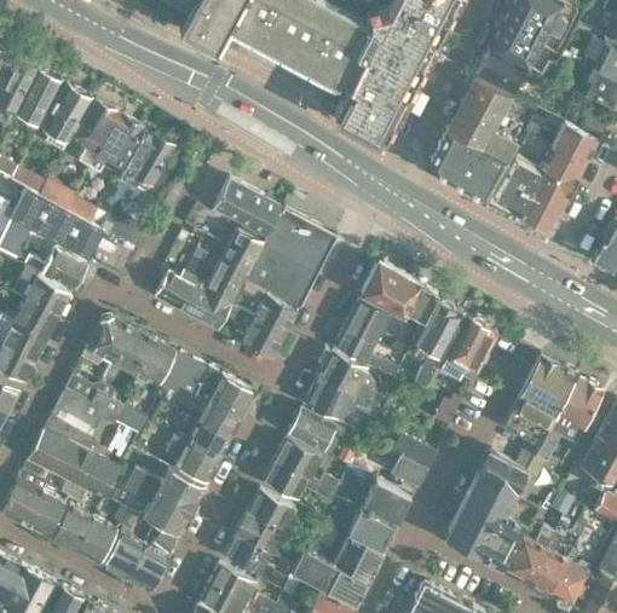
[(177,0),(190,7),(180,24),(180,25),(201,36),(217,45),(226,27),(231,29),(270,50),(339,86),(339,87),(342,80),(341,80),(356,56),(353,55),(353,53),(357,48),(368,27),(367,25),(368,23),(324,0),(177,0)]
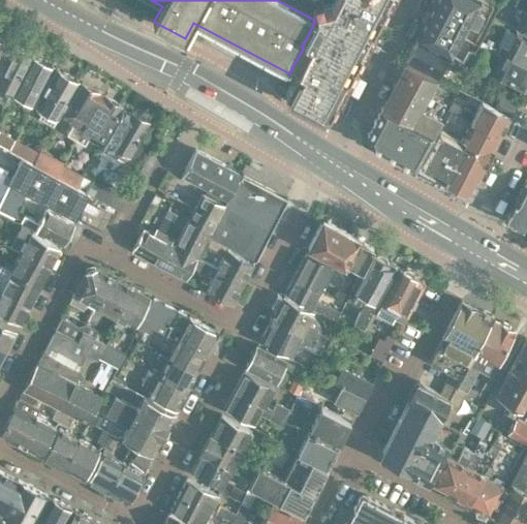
[(297,78),(286,97),(303,105),(302,111),(314,112),(330,120),(331,120),(338,104),(339,105),(344,95),(349,85),(348,85),(355,71),(364,57),(369,47),(374,37),(374,36),(380,25),(382,21),(384,18),(384,17),(388,10),(393,2),(393,1),(393,0),(337,0),(336,2),(333,8),(332,8),(327,10),(323,1),(313,4),(316,14),(314,20),(313,22),(314,23),(305,41),(302,45),(302,47),(304,48),(291,68),(292,68),(300,72),(297,78)]
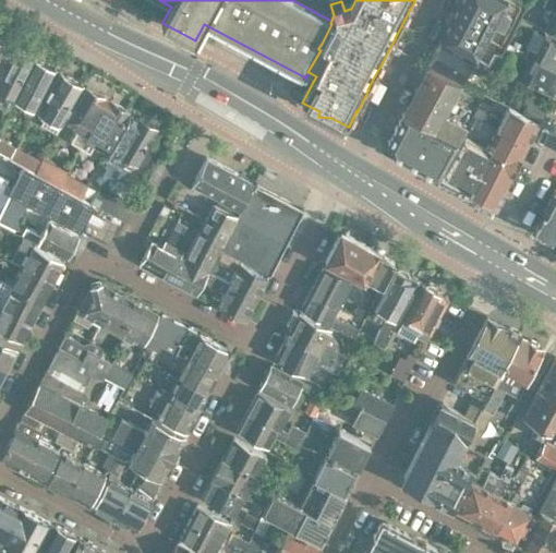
[(466,0),(463,5),(507,28),(510,21),(499,14),(505,3),(506,2),(500,0),(466,0)]
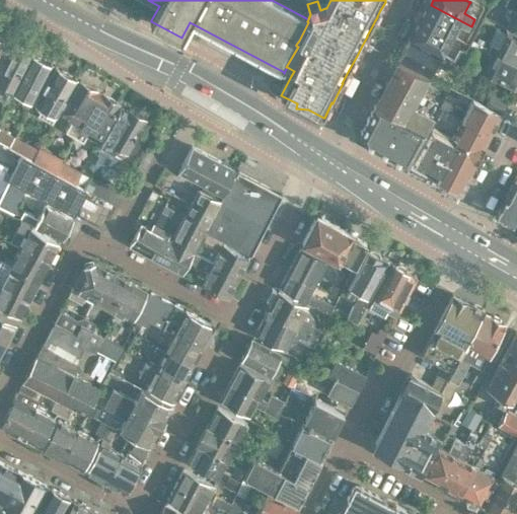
[(511,0),(507,8),(516,13),(516,18),(510,30),(516,33),(516,2),(513,0),(511,0)]
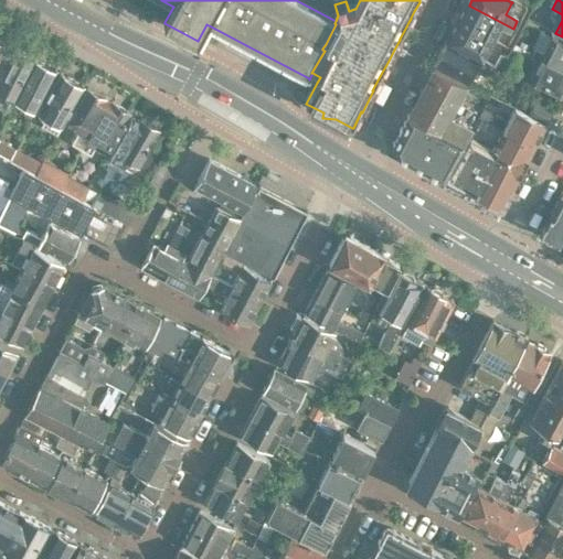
[(459,24),(458,24),(491,42),(491,41),(498,30),(509,36),(513,29),(469,6),(459,24)]
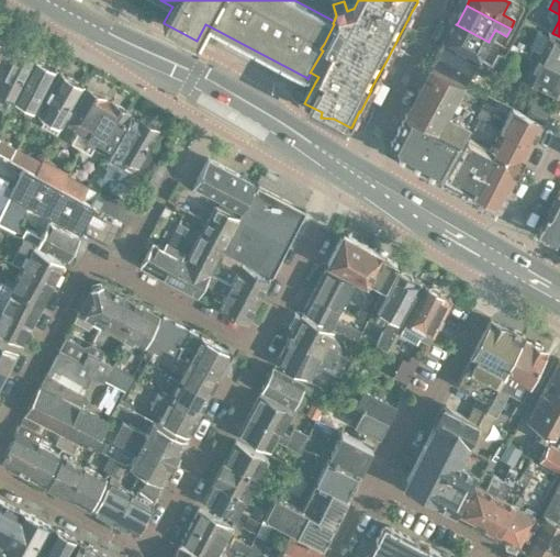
[(447,43),(446,44),(479,60),(489,42),(456,24),(456,25),(447,43)]
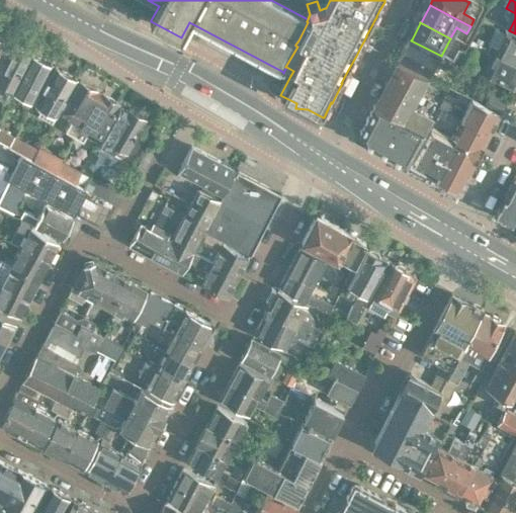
[(478,36),(474,45),(482,49),(486,41),(478,36)]
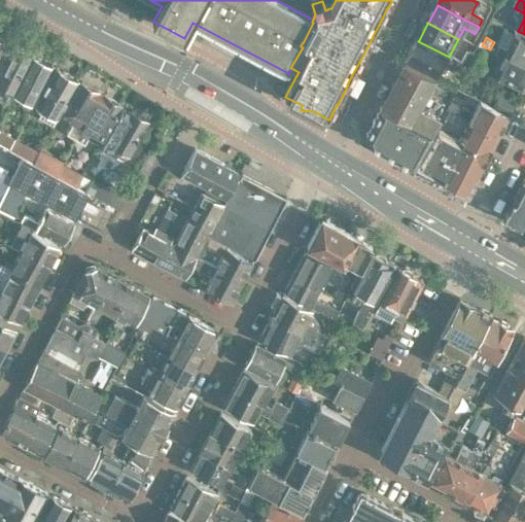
[(500,50),(498,54),(524,68),(524,42),(516,38),(508,54),(500,50)]
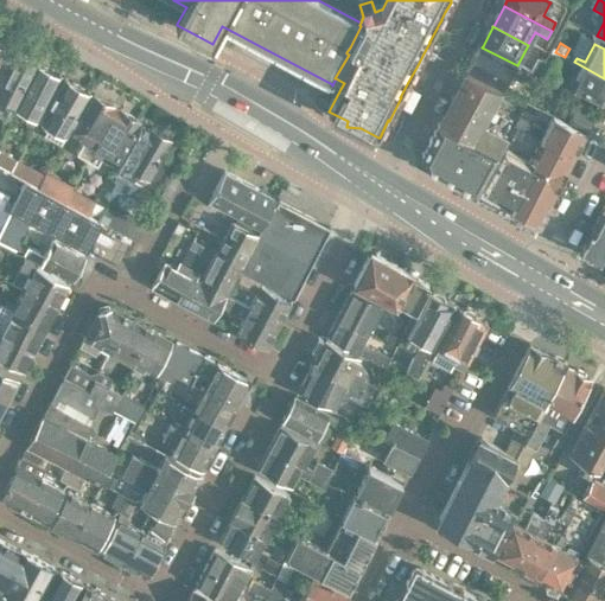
[(0,76),(13,53),(0,46),(0,76)]
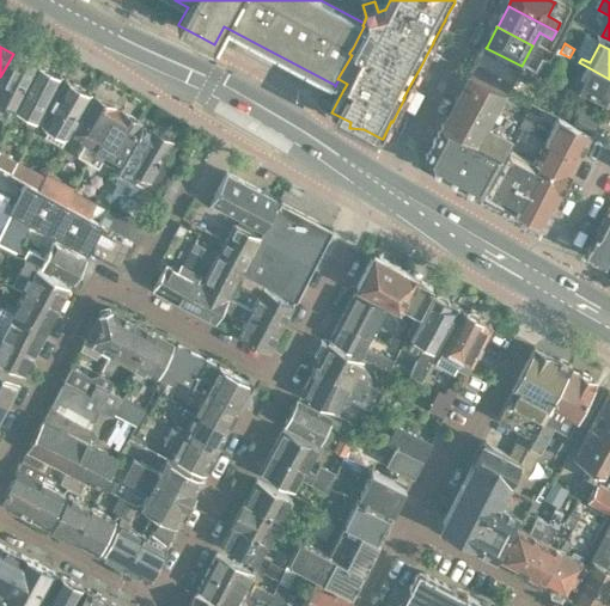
[(486,48),(473,74),(508,93),(517,79),(541,92),(548,80),(523,67),(486,48)]
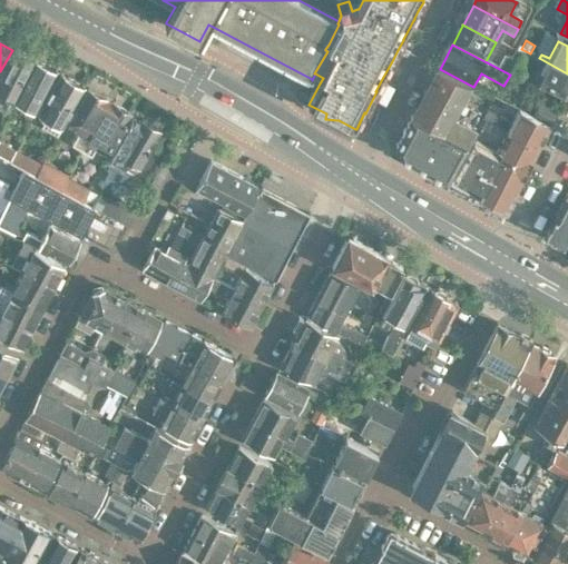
[(530,53),(521,49),(518,56),(519,57),(510,73),(519,79),(527,63),(526,62),(530,53)]
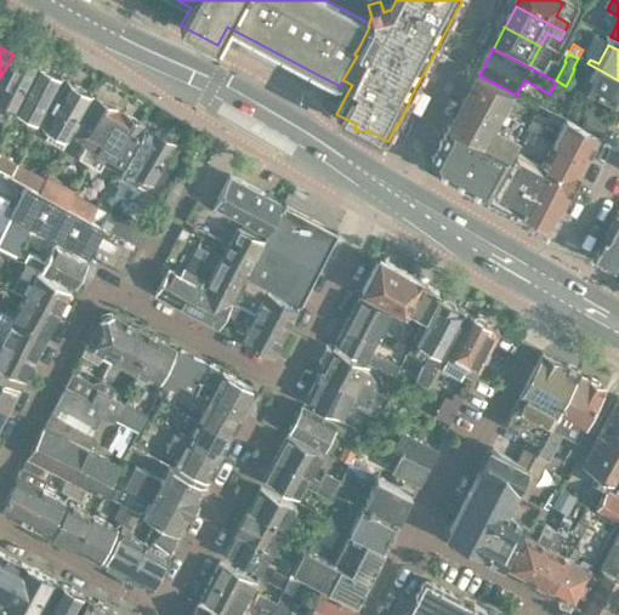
[(39,69),(13,55),(0,78),(0,120),(9,125),(39,69)]
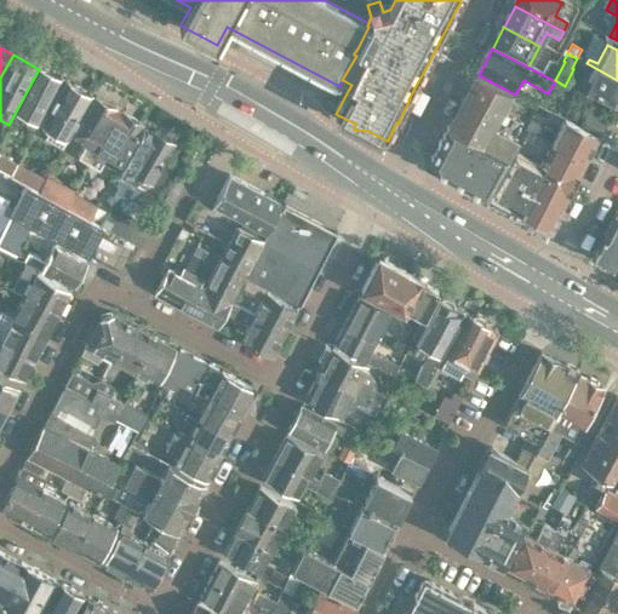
[(550,63),(543,75),(551,79),(558,67),(550,63)]
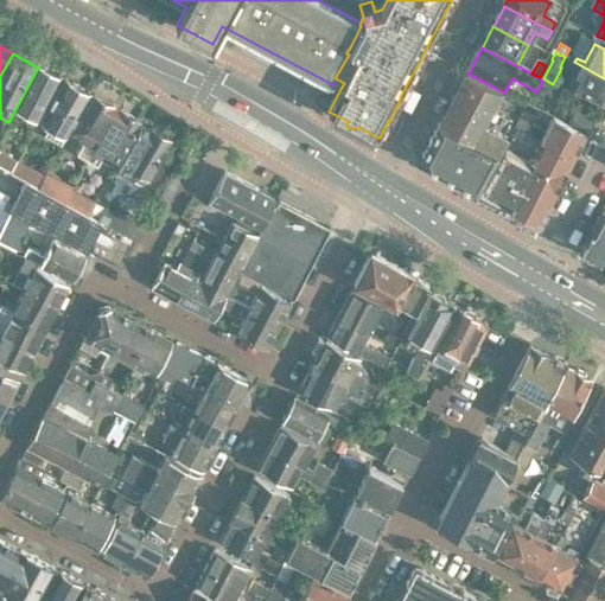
[(604,78),(574,62),(572,66),(580,71),(571,90),(604,108),(604,78)]
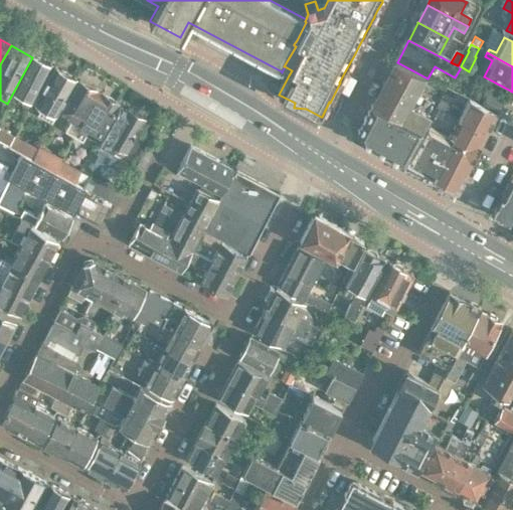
[(14,93),(34,104),(53,69),(34,58),(14,93)]
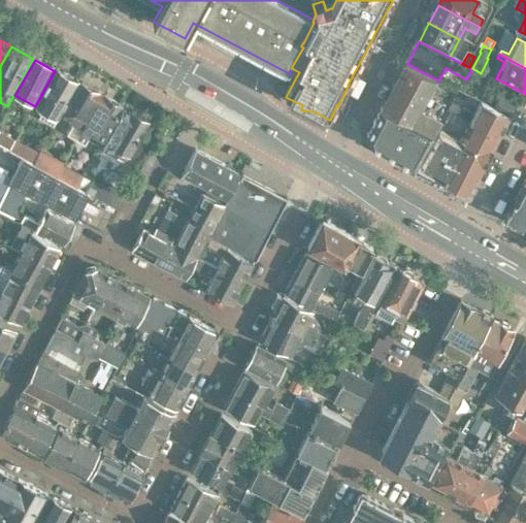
[(383,110),(411,125),(432,136),(458,91),(407,65),(383,110)]
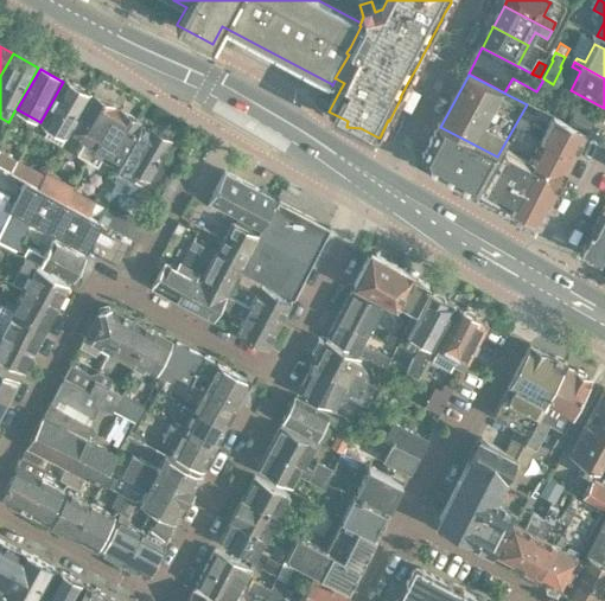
[(68,84),(43,126),(51,130),(45,141),(63,151),(93,98),(68,84)]
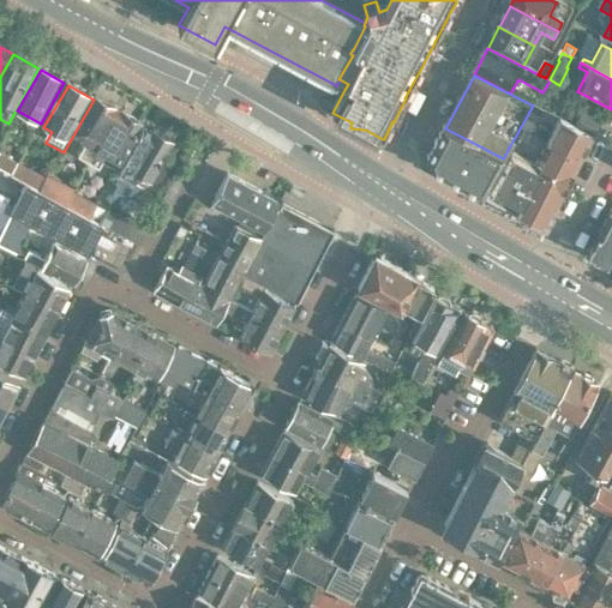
[(82,161),(91,167),(121,115),(97,102),(76,139),(89,148),(82,161)]
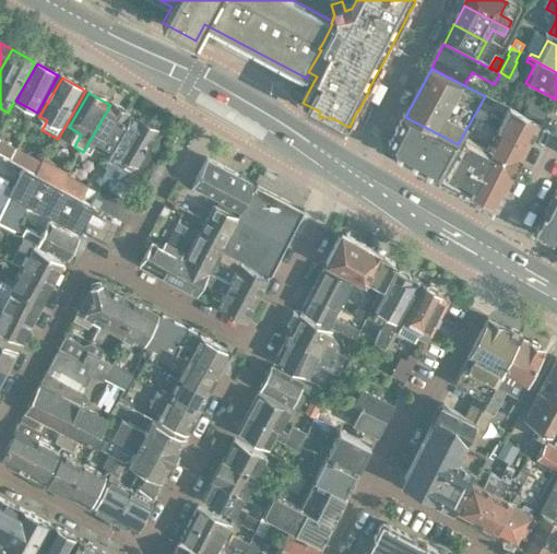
[(532,103),(524,118),(542,127),(549,113),(532,103)]
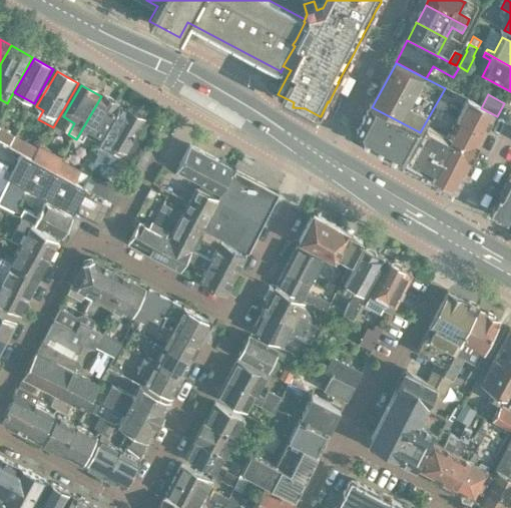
[(101,96),(76,139),(77,139),(85,144),(89,137),(98,142),(119,106),(101,96)]
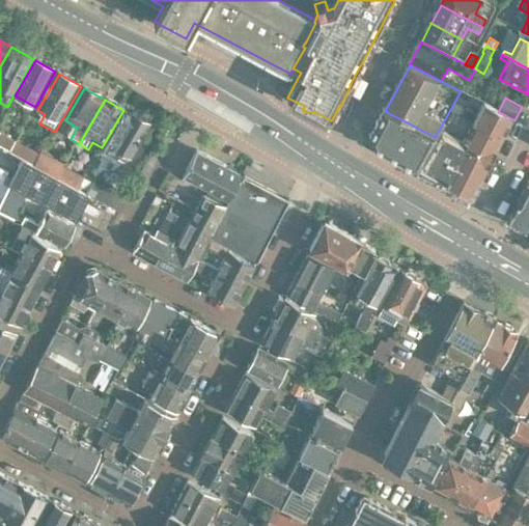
[(463,119),(475,126),(504,141),(514,120),(498,112),(485,105),(479,117),(467,111),(463,119)]
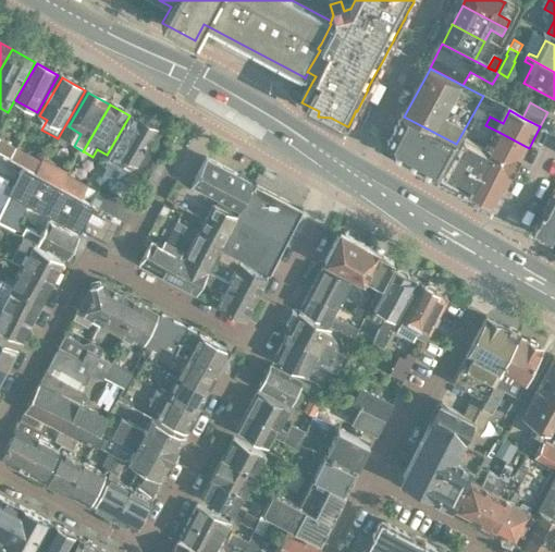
[(406,161),(415,167),(433,132),(404,117),(395,132),(389,145),(391,154),(405,162),(406,161)]
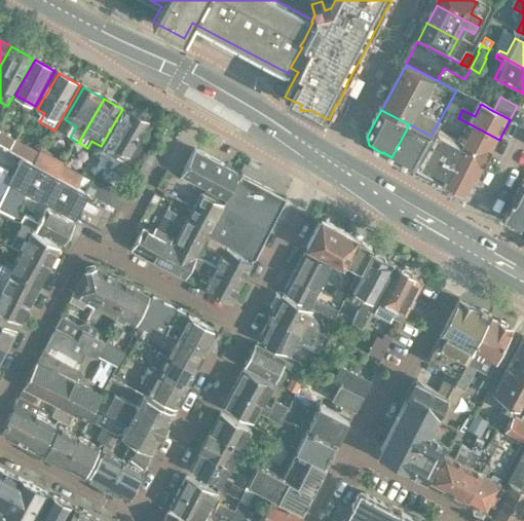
[(124,113),(104,150),(112,154),(113,159),(120,162),(124,161),(127,155),(128,156),(129,155),(134,157),(138,156),(142,151),(140,147),(136,144),(147,123),(133,115),(132,117),(124,113)]
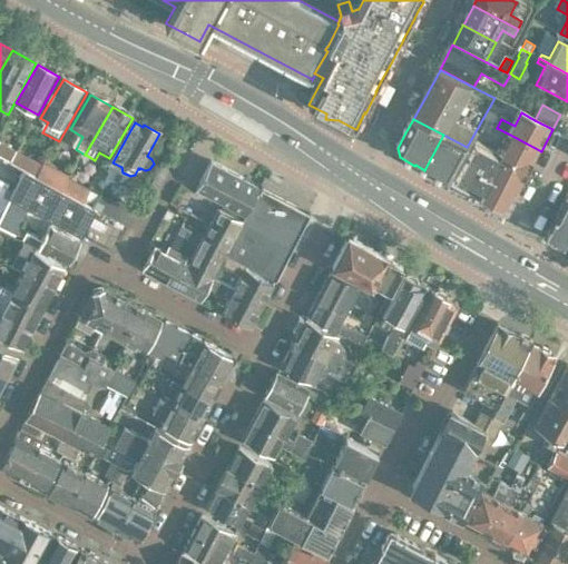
[(443,135),(424,170),(449,185),(467,147),(443,135)]
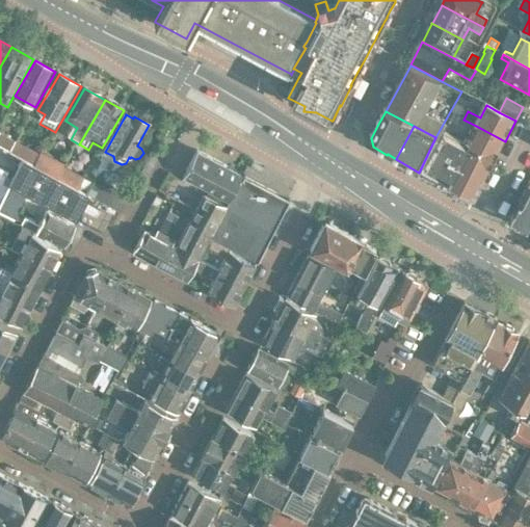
[(476,126),(465,147),(495,162),(505,141),(476,126)]
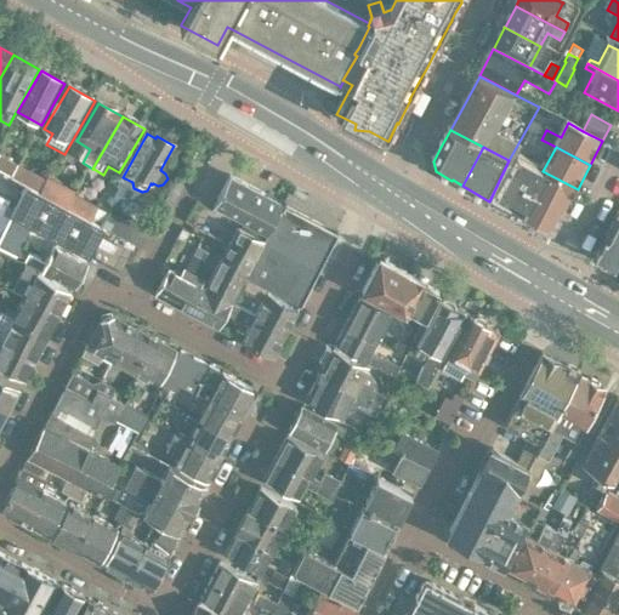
[(517,158),(510,174),(522,180),(518,188),(566,212),(578,189),(543,171),(517,158)]
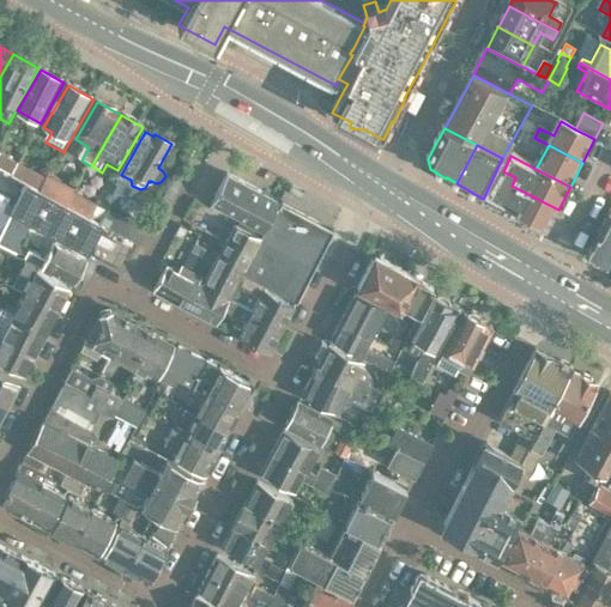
[(0,157),(0,169),(13,176),(18,167),(0,157)]
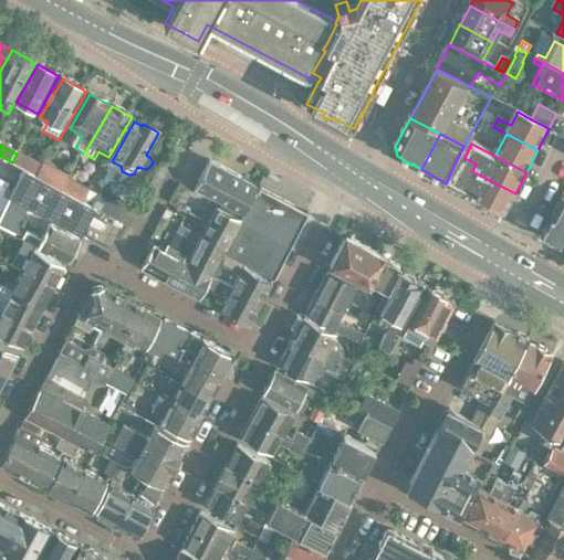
[(12,161),(11,165),(24,171),(38,178),(43,167),(18,152),(12,161)]
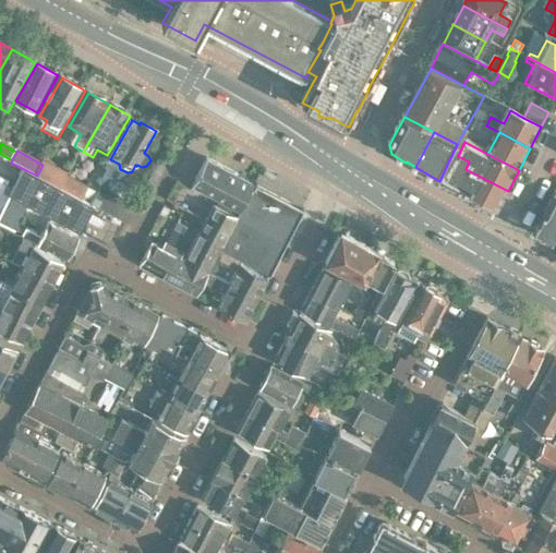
[(469,161),(458,156),(443,182),(496,213),(508,191),(466,169),(469,161)]
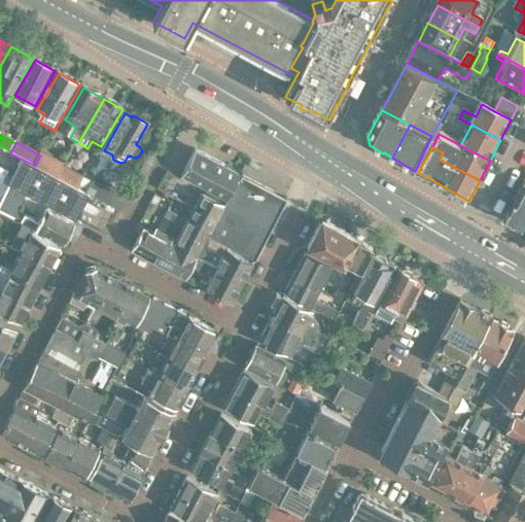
[(40,155),(35,166),(57,178),(63,167),(64,165),(42,152),(40,155)]
